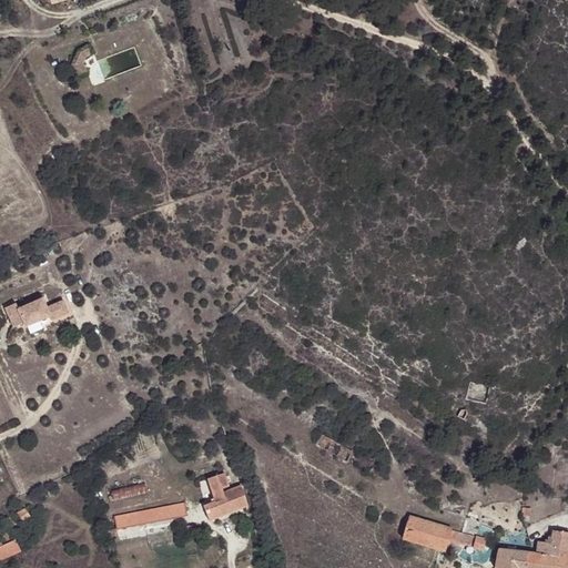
[(72,313),(67,302),(50,308),(47,298),(22,308),(20,303),(10,306),(18,327),(28,324),(29,327),(53,317),(56,321),(72,313)]
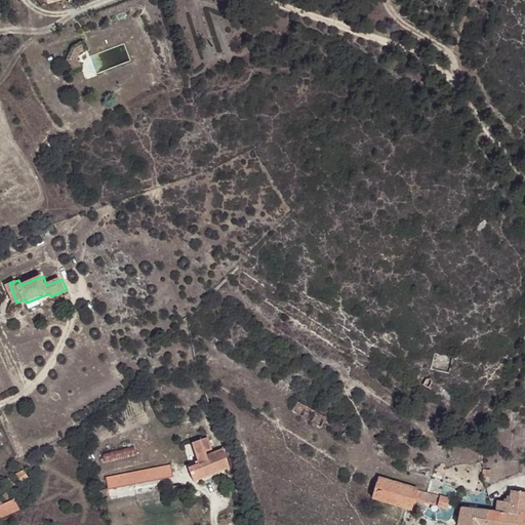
[(327,415),(299,400),(293,410),(321,425),(327,415)]
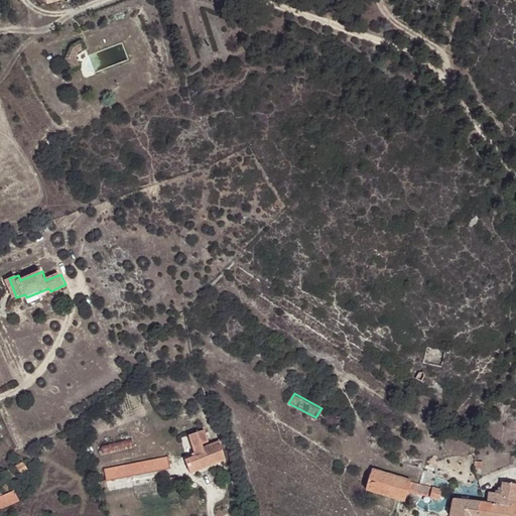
[(163,400),(167,417),(177,414),(173,398),(163,400)]
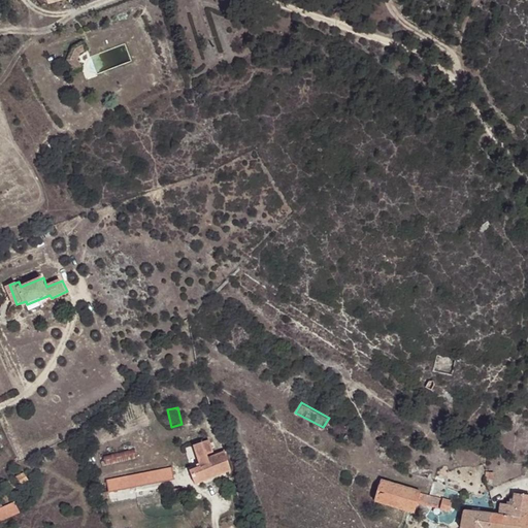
[(161,429),(171,427),(167,409),(157,411),(161,429)]
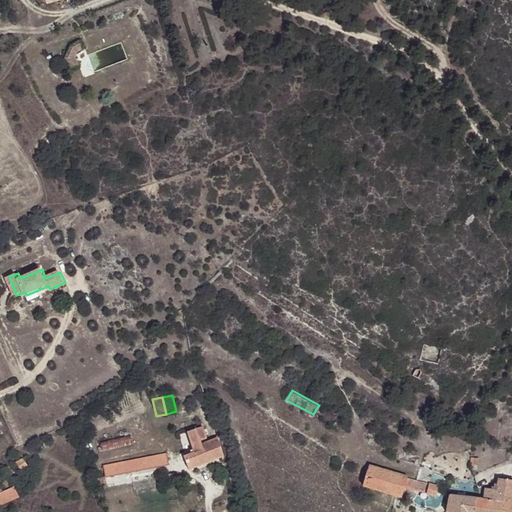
[(178,429),(193,425),(192,419),(184,421),(183,415),(175,417),(178,429)]
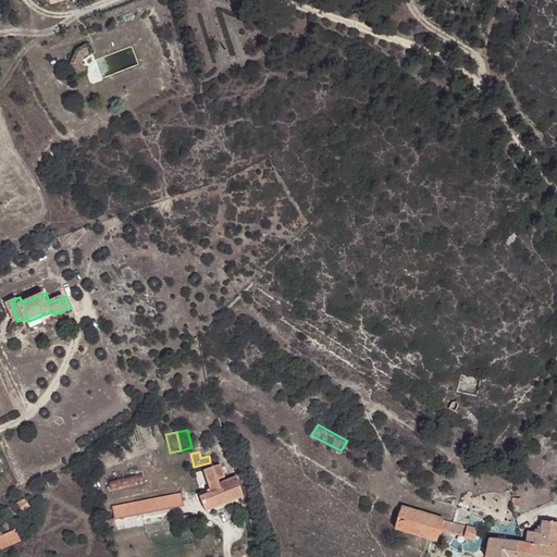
[(245,497),(237,473),(232,475),(232,477),(219,482),(218,478),(224,475),(221,465),(206,469),(212,492),(202,496),(207,510),(245,497)]
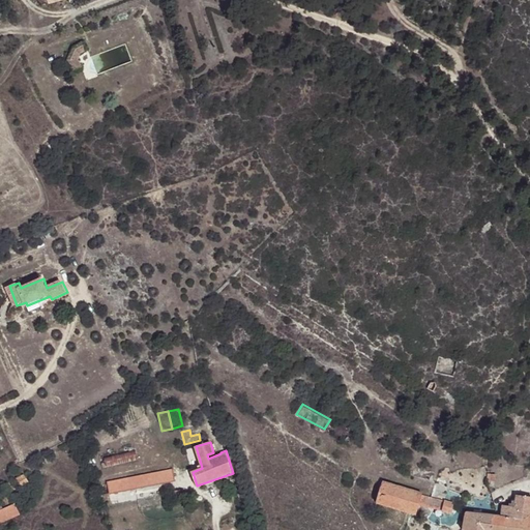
[(109,472),(123,470),(120,455),(107,458),(109,472)]
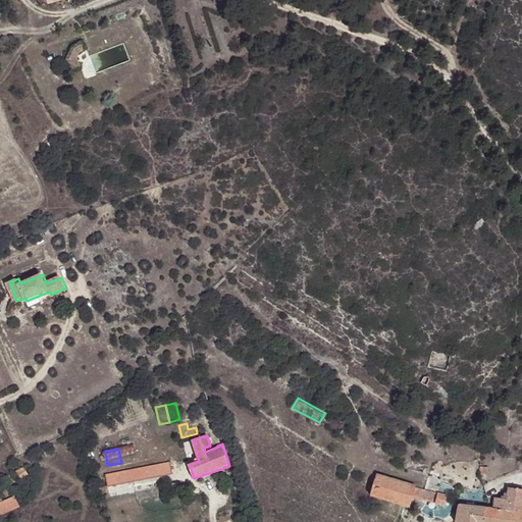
[(14,482),(37,468),(33,461),(9,474),(14,482)]
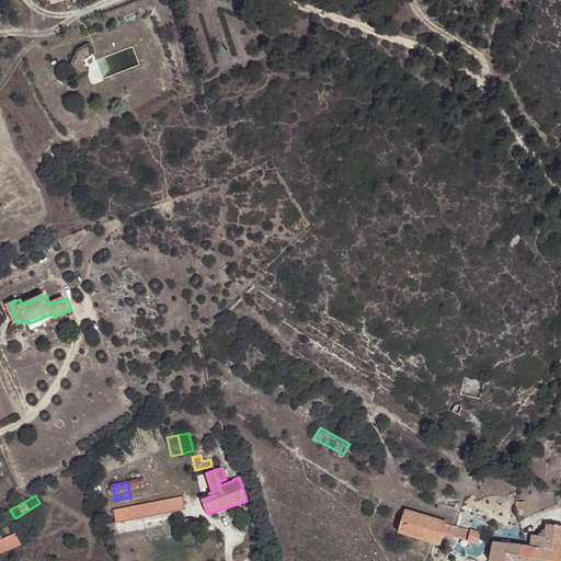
[(191,507),(189,495),(113,511),(115,523),(191,507)]
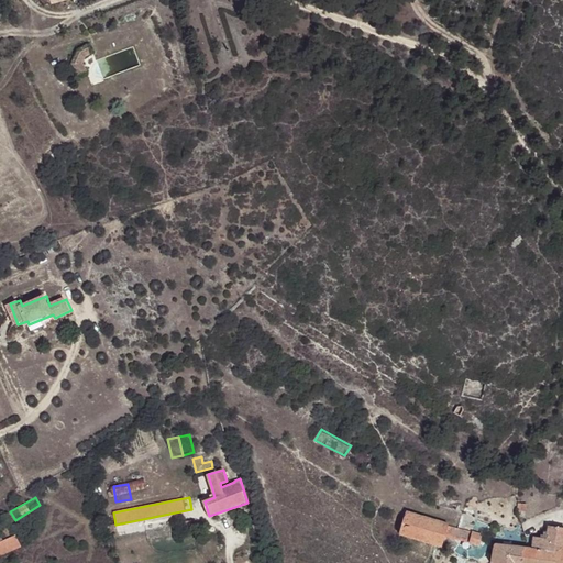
[(446,536),(449,527),(450,523),(407,512),(401,536),(443,547),(446,536)]
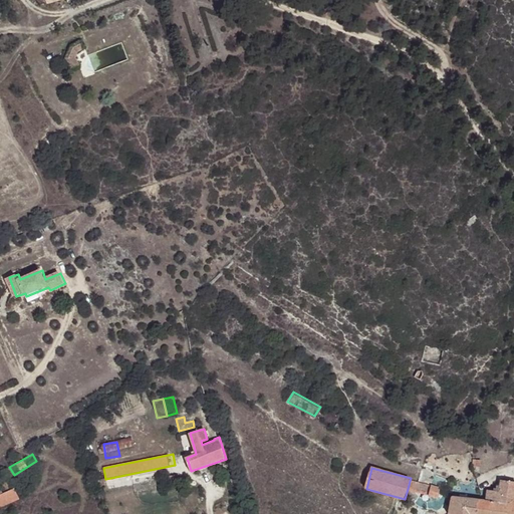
[(170,479),(172,488),(180,486),(179,477),(170,479)]
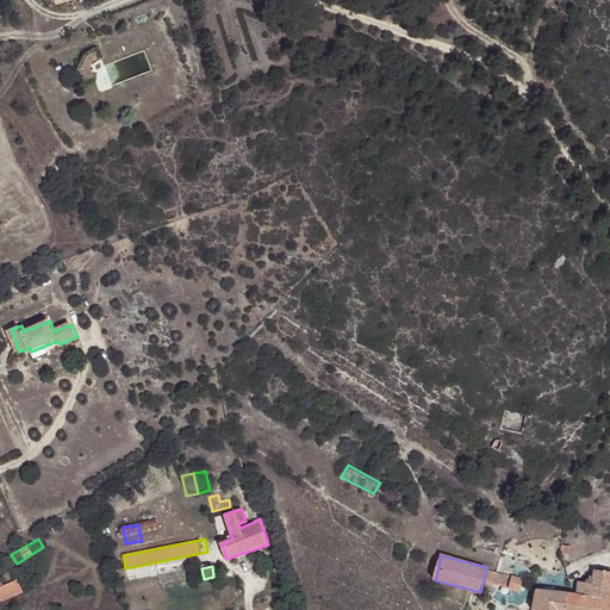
[(523,583),(486,571),(484,580),(521,590),(523,583)]
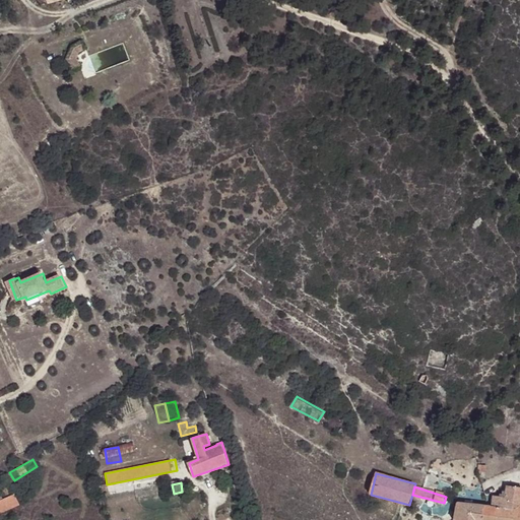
[(519,519),(519,486),(508,486),(506,499),(494,499),(493,509),(459,504),(454,519),(519,519)]
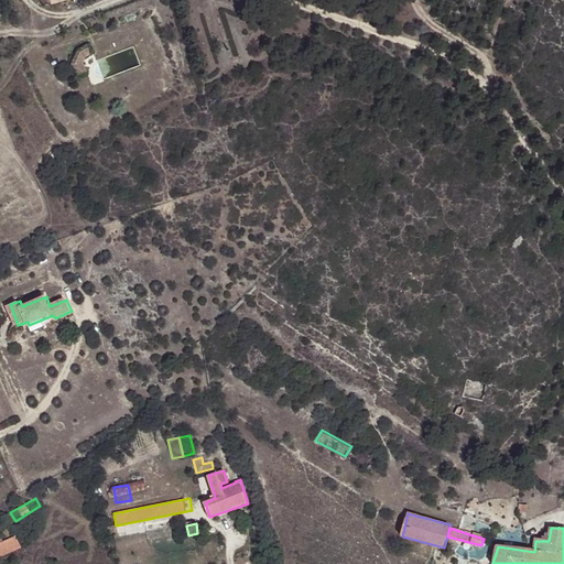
[(0,555),(24,548),(21,537),(13,539),(10,529),(1,531),(3,542),(0,542),(0,555)]
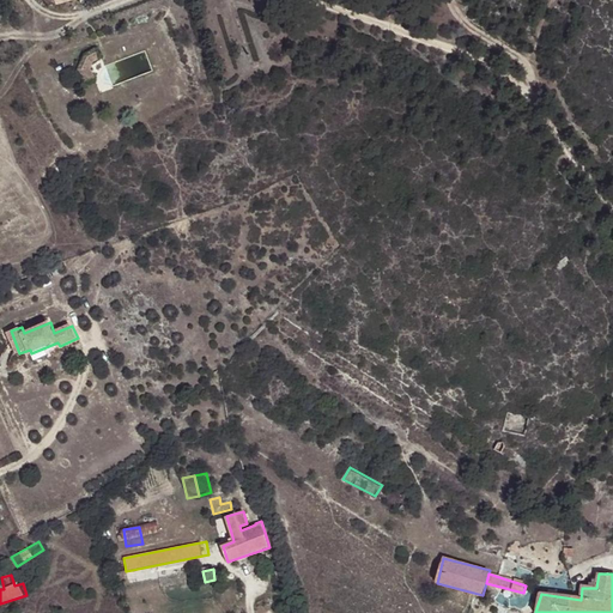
[(280,612),(289,612),(285,601),(278,602),(280,612)]
